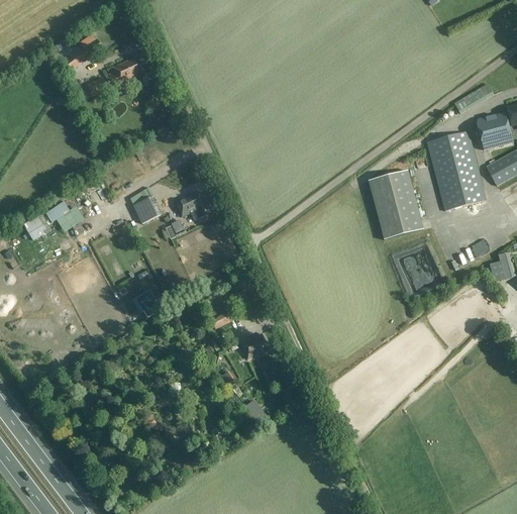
[(97,38),(82,49),(66,60),(72,69),(87,58),(103,46),(97,38)]
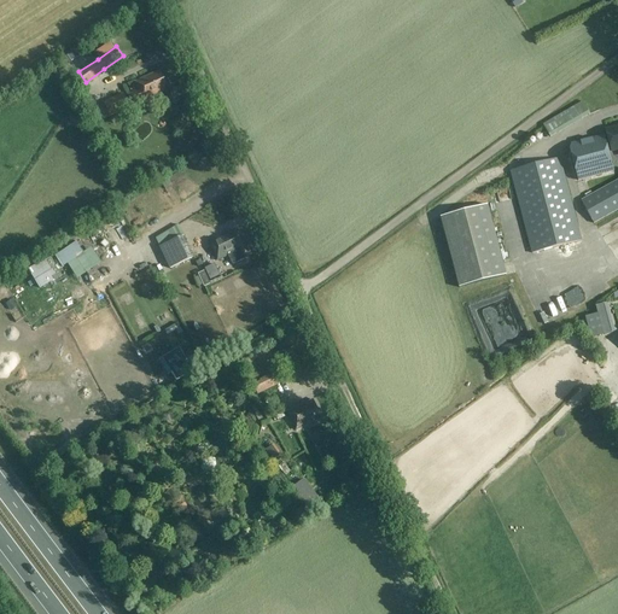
[(138,87),(127,92),(133,103),(165,88),(164,83),(167,82),(159,68),(135,80),(138,87)]
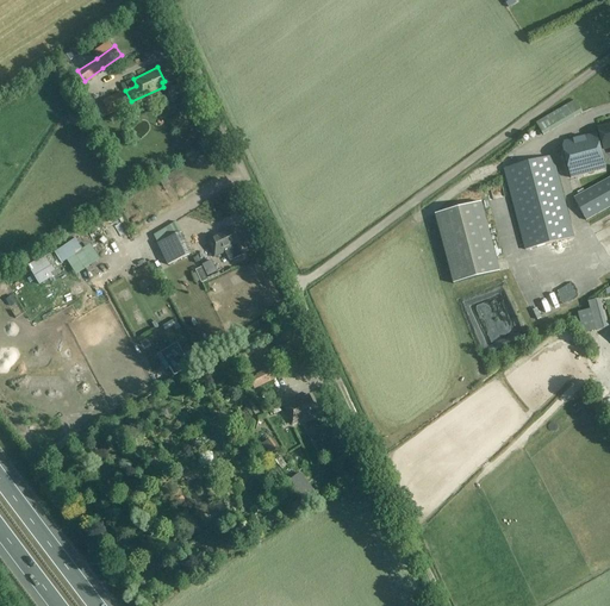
[(104,99),(109,112),(129,105),(122,89),(104,99)]
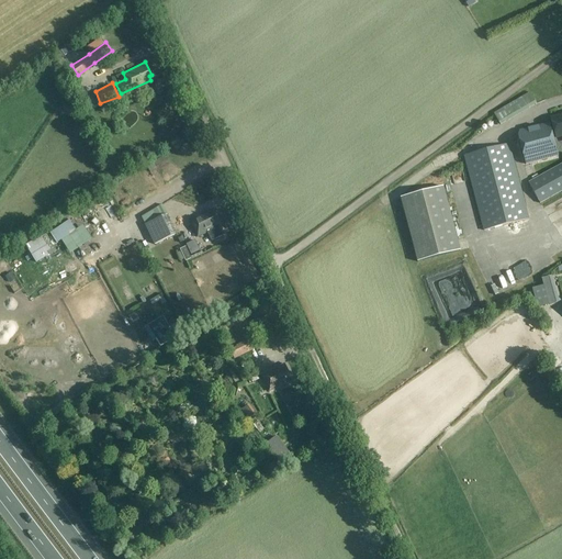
[(530,90),(494,111),(501,122),(537,101),(530,90)]
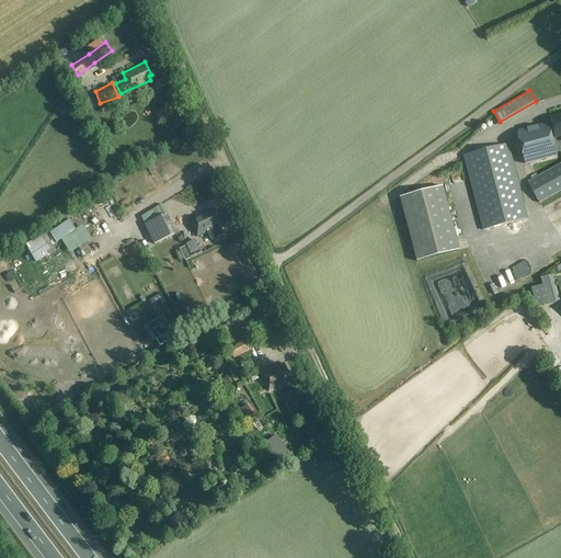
[(121,95),(113,99),(116,105),(124,101),(121,95)]
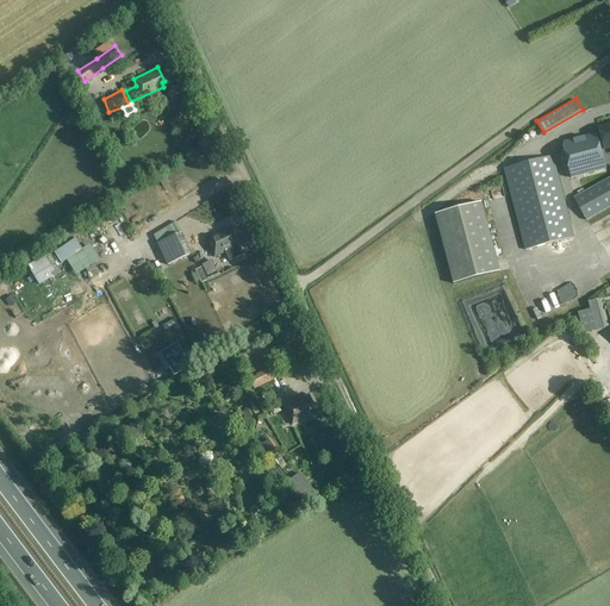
[(609,122),(597,126),(603,147),(609,144),(609,122)]
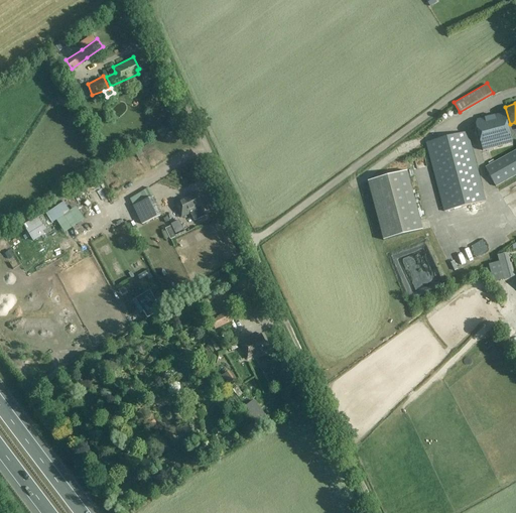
[(477,118),(476,122),(483,148),(512,140),(505,111),(477,118)]
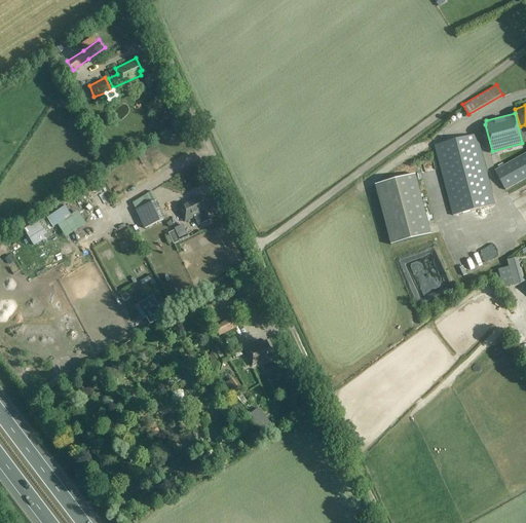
[(477,133),(435,143),(453,214),(495,202),(477,133)]
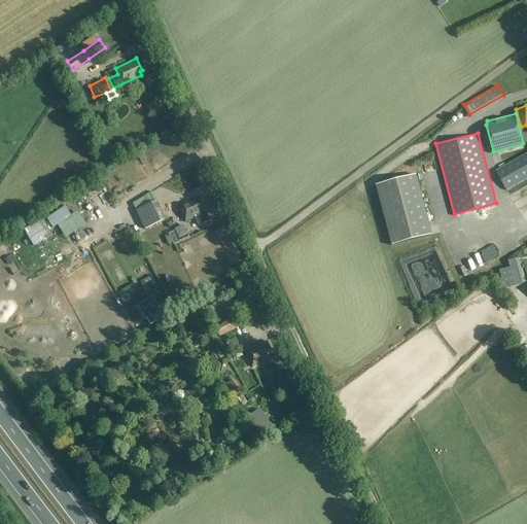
[(526,150),(496,169),(506,187),(526,176),(526,150)]
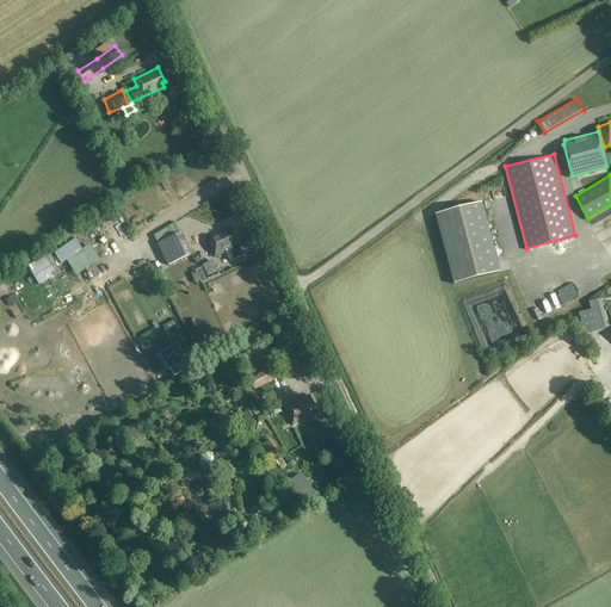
[(436,212),(454,282),(500,270),(482,200),(436,212)]
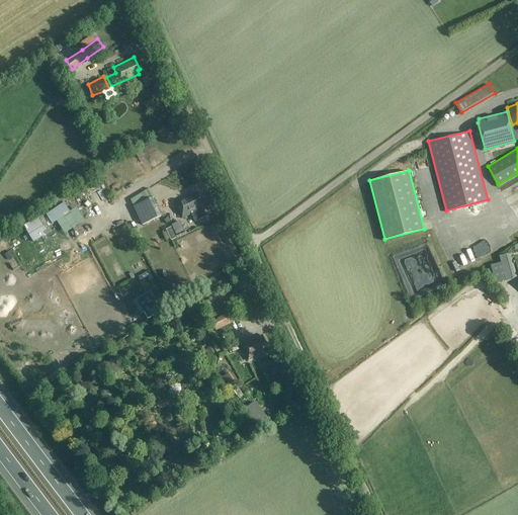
[(136,180),(124,185),(126,189),(138,184),(136,180)]
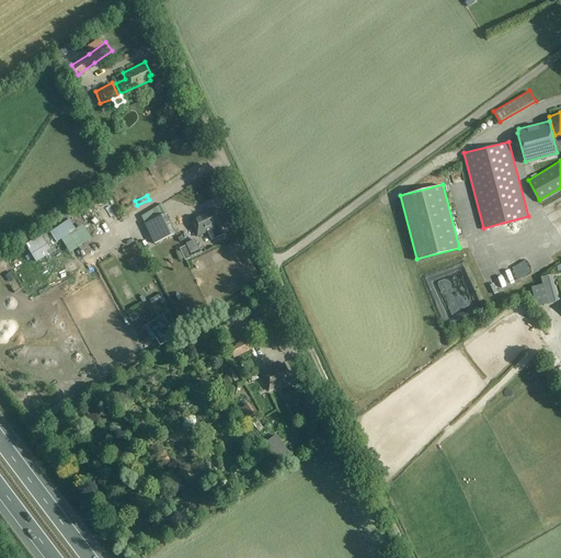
[(560,197),(551,203),(560,223),(560,197)]
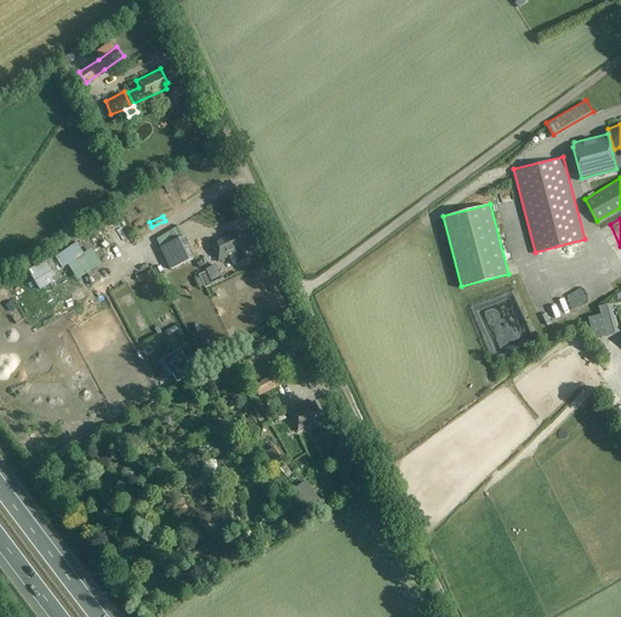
[(210,240),(218,260),(229,253),(234,262),(245,257),(239,244),(241,243),(234,228),(210,240)]
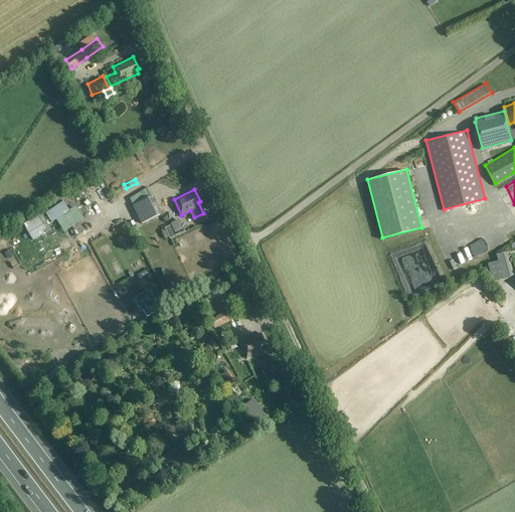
[(74,207),(81,219),(88,216),(75,194),(56,204),(63,216),(58,219),(62,227),(74,220),(68,210),(74,207)]
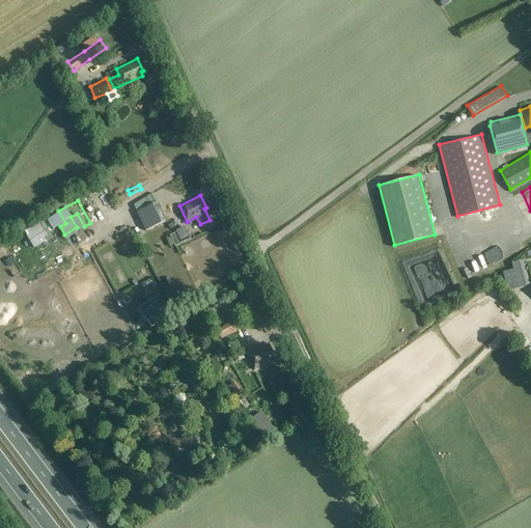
[(167,219),(158,200),(137,210),(146,229),(149,227),(167,219)]
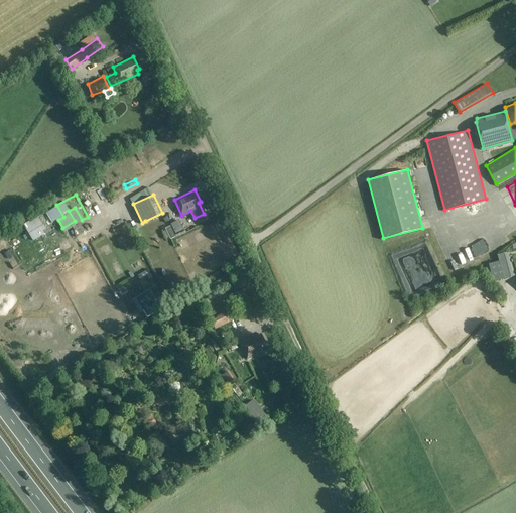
[(172,224),(177,233),(194,224),(189,216),(172,224)]
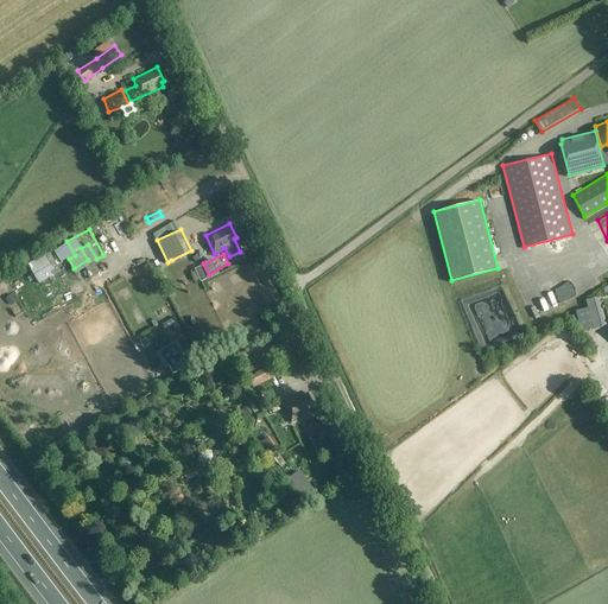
[(570,292),(589,281),(590,284),(603,278),(595,262),(563,279),(570,292)]
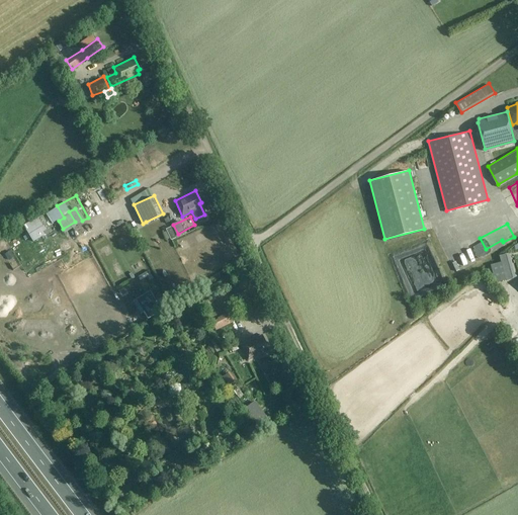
[(176,236),(171,225),(166,227),(171,238),(176,236)]
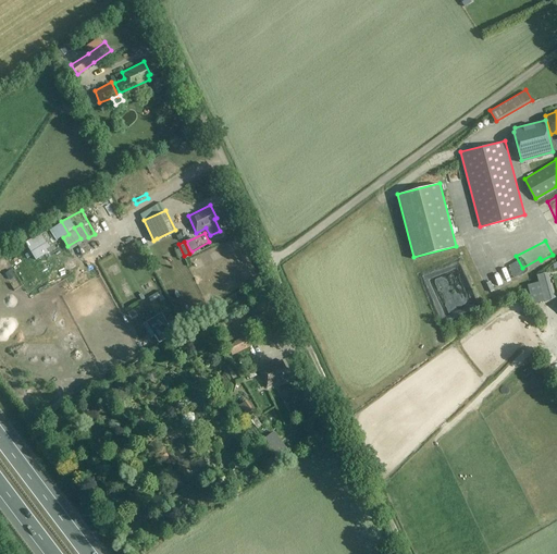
[(16,268),(21,273),(27,269),(22,262),(16,268)]
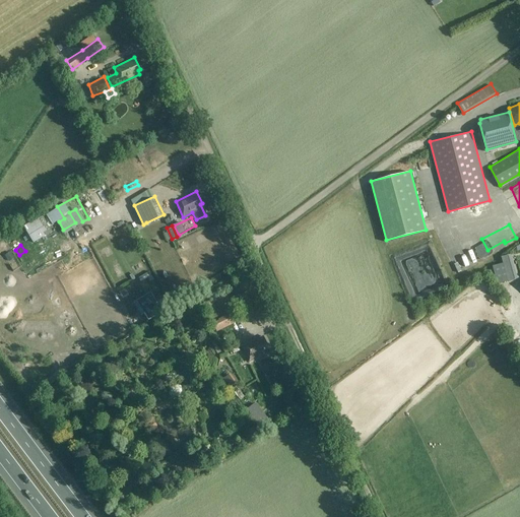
[(517,277),(511,252),(502,255),(503,261),(493,264),(498,282),(517,277)]
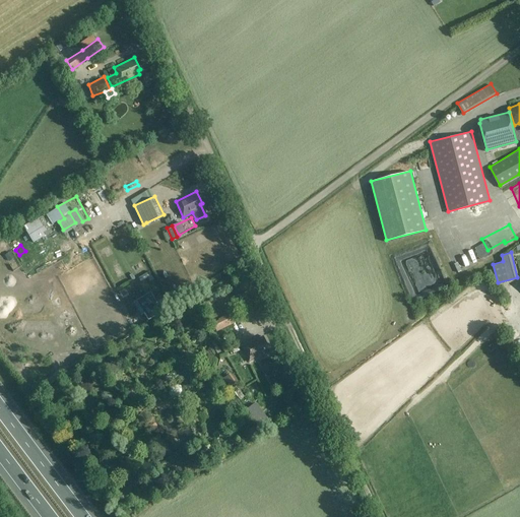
[(76,297),(67,305),(74,313),(83,306),(76,297)]
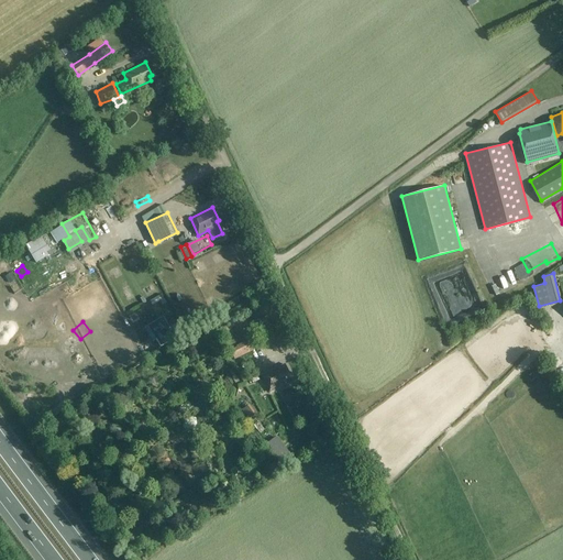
[(154,333),(161,344),(173,338),(166,326),(154,333)]
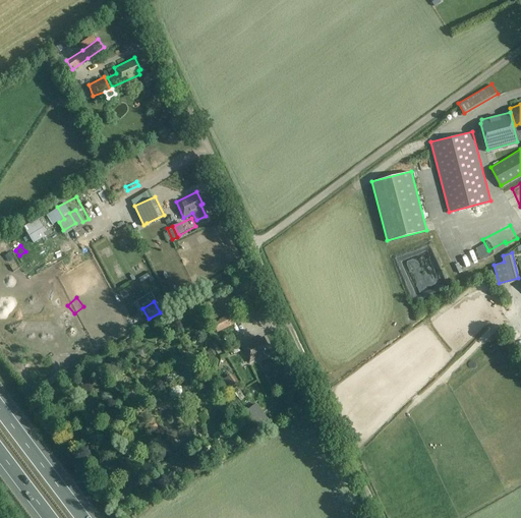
[(220,319),(213,322),(217,331),(234,322),(229,312),(219,318),(220,319)]
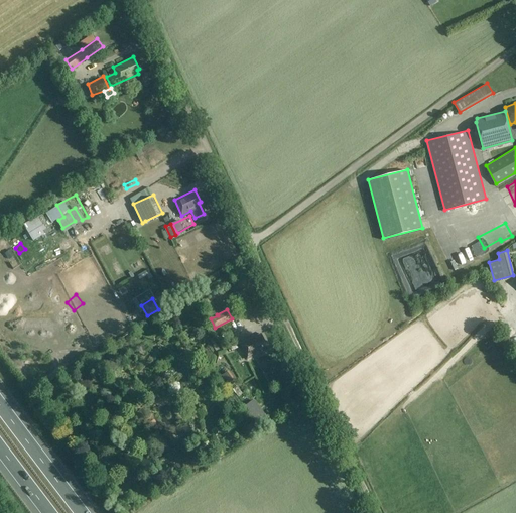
[(261,332),(240,341),(247,357),(266,349),(264,345),(267,344),(261,332)]
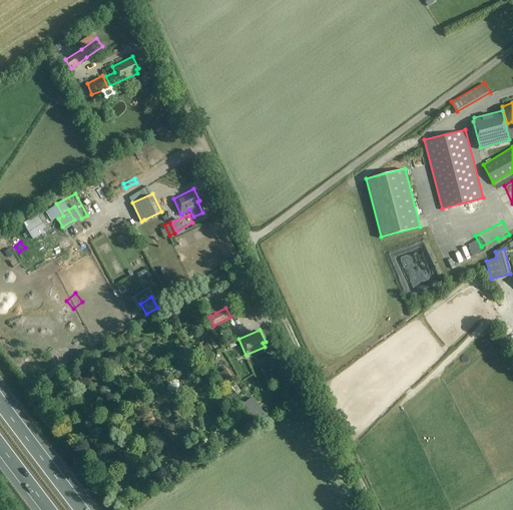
[(230,368),(236,376),(243,371),(236,363),(230,368)]
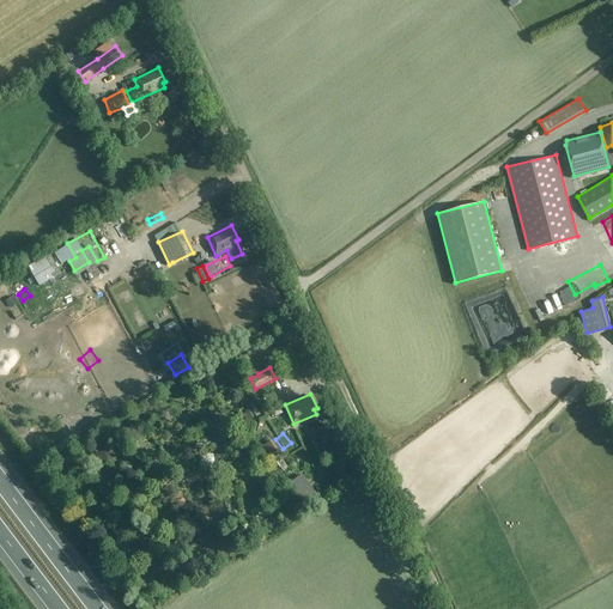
[(291,479),(298,492),(310,483),(303,472),(291,479)]
